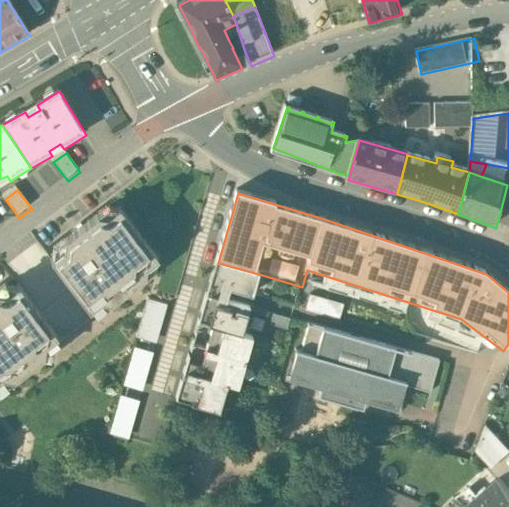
[(161,261),(121,210),(110,220),(100,218),(67,245),(65,255),(53,263),(92,313),(104,305),(114,306),(148,280),(148,270),(161,261)]
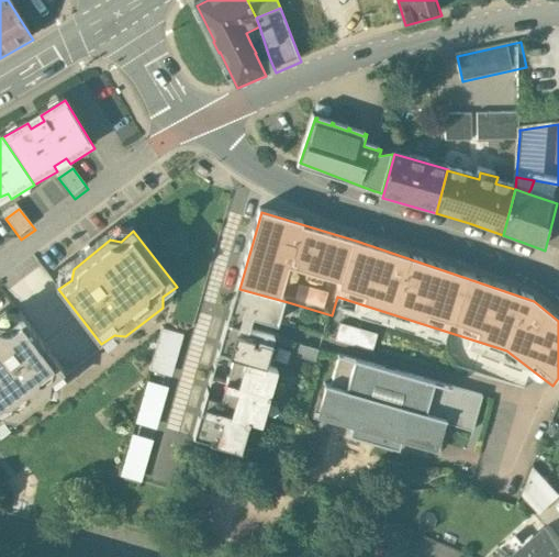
[(230,322),(228,327),(277,342),(279,335),(288,302),(239,289),(230,322)]
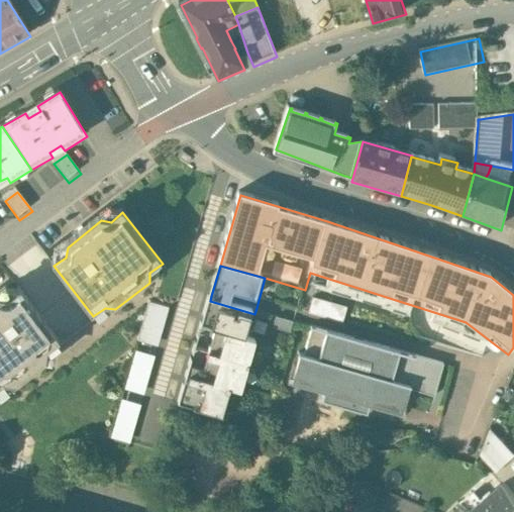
[(61,343),(21,291),(8,302),(0,300),(0,389),(6,385),(15,387),(46,363),(48,351),(61,343)]
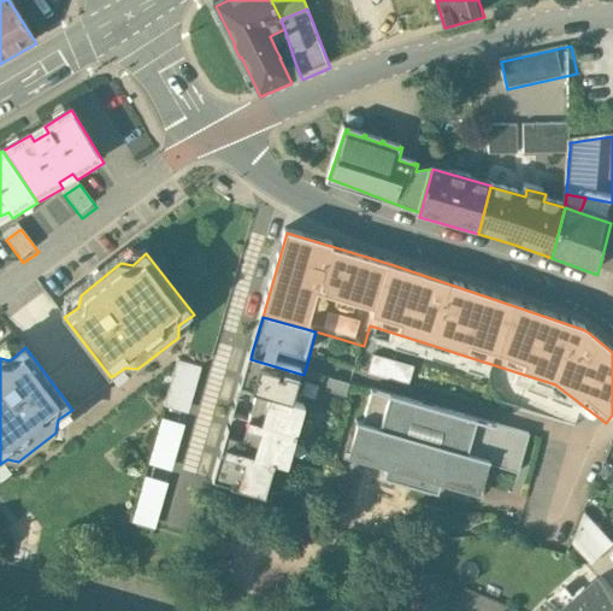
[(378,354),(372,374),(414,387),(420,368),(378,354)]
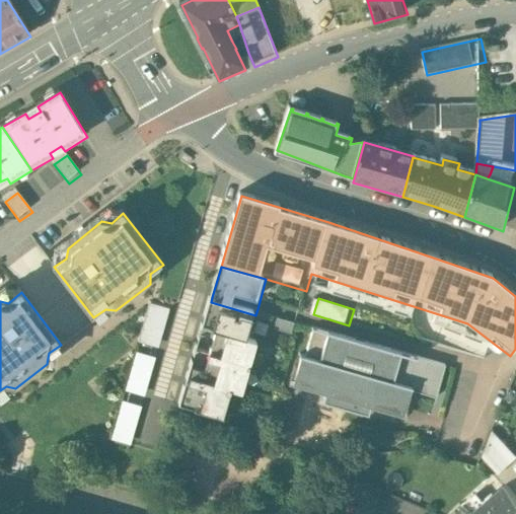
[(255,315),(211,302),(203,328),(218,334),(247,342),(248,342),(255,315)]
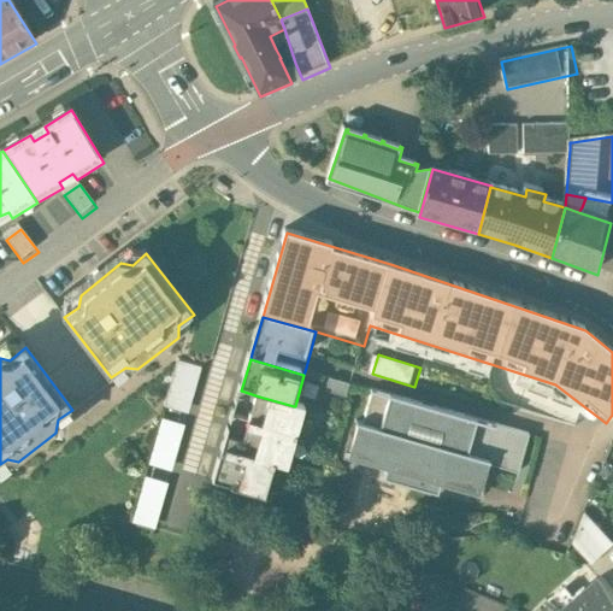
[(183,362),(171,407),(195,413),(207,368),(183,362)]
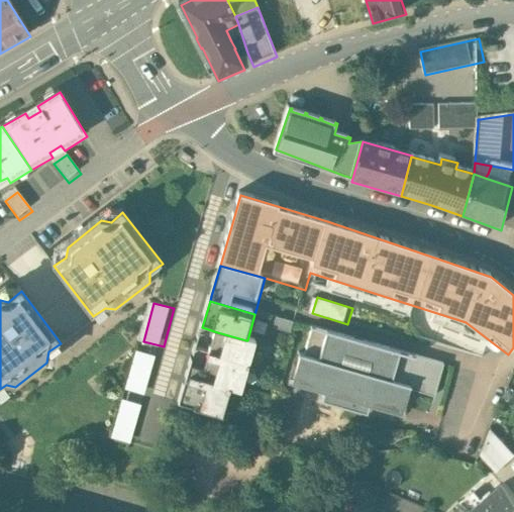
[(295,325),(279,320),(276,331),(292,336),(295,325)]
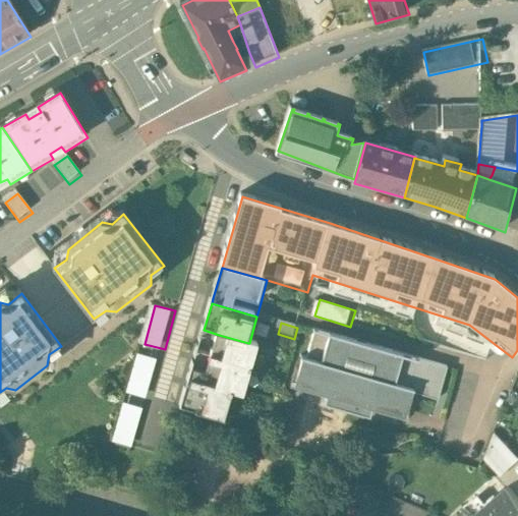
[(219,335),(204,330),(202,339),(216,343),(219,335)]
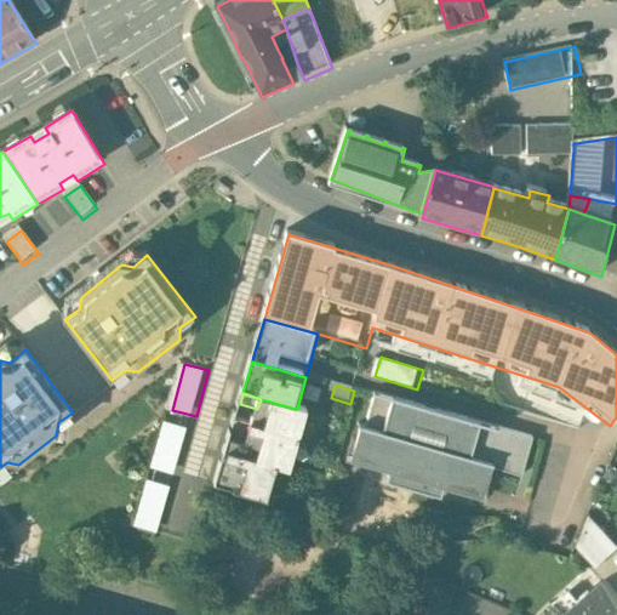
[(501,432),(376,396),(376,398),(377,398),(367,430),(361,428),(361,430),(364,431),(355,460),(392,471),(390,477),(392,477),(389,483),(443,497),(445,491),(445,493),(446,487),(484,497),(492,468),(496,468),(496,467),(490,465),(498,433),(501,433),(501,432)]
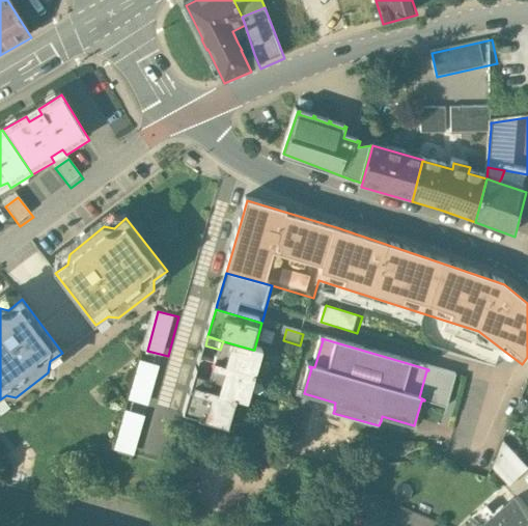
[(253,350),(223,341),(220,350),(216,364),(257,377),(265,353),(254,350),(253,350)]
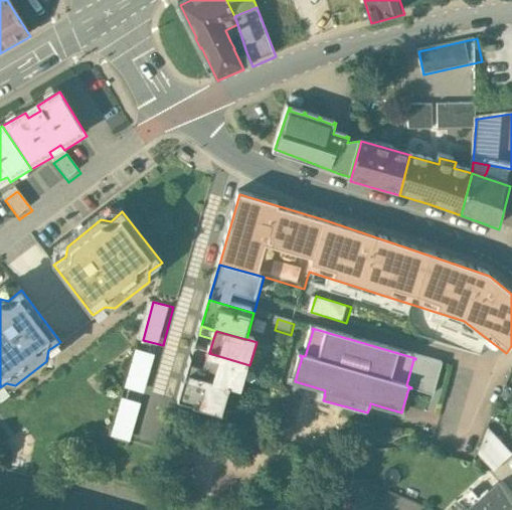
[(249,365),(209,353),(204,371),(201,380),(231,388),(231,389),(241,392),(249,365)]
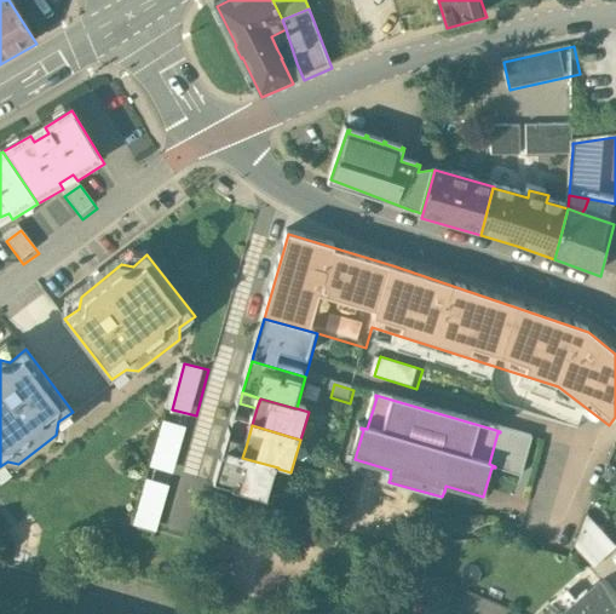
[(246,447),(229,442),(225,453),(242,458),(246,447)]
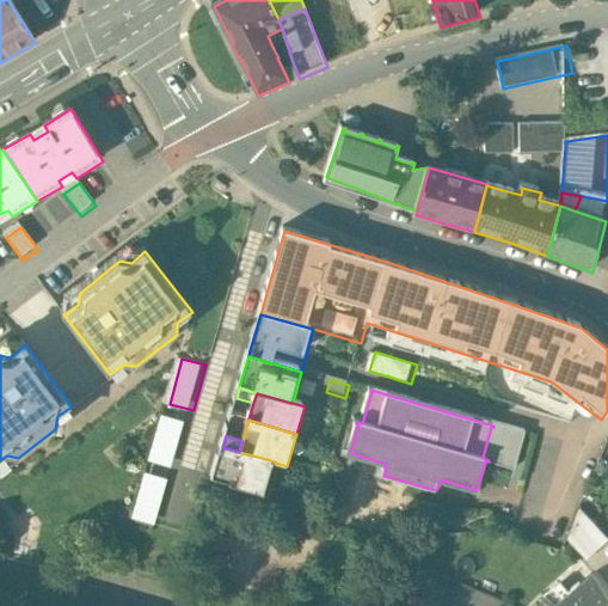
[(239,452),(222,447),(213,481),(243,489),(244,487),(265,494),(272,465),(274,465),(275,463),(275,461),(239,452)]
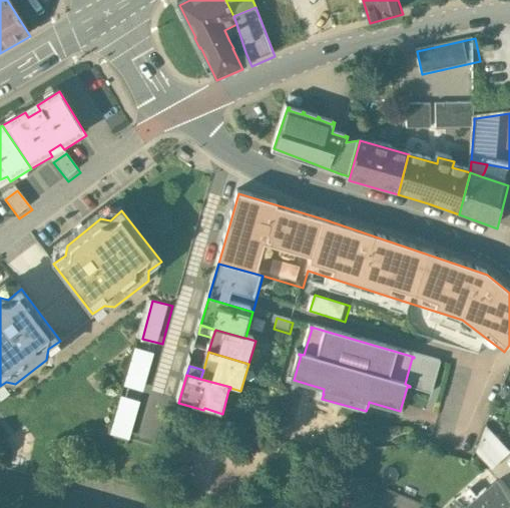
[(509,450),(489,429),(480,455),(495,471),(509,458),(509,450)]
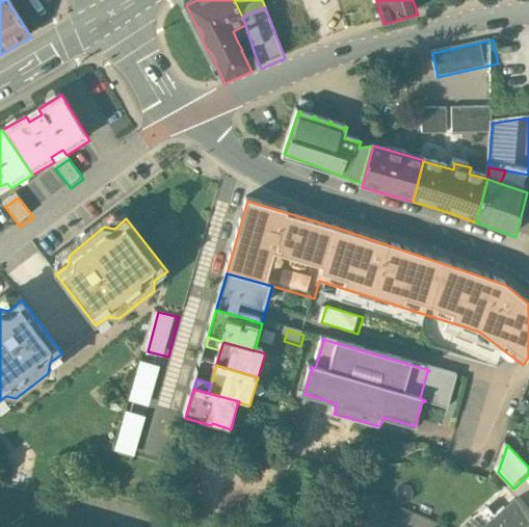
[(528,510),(521,502),(499,521),(492,526),(528,526),(528,510)]
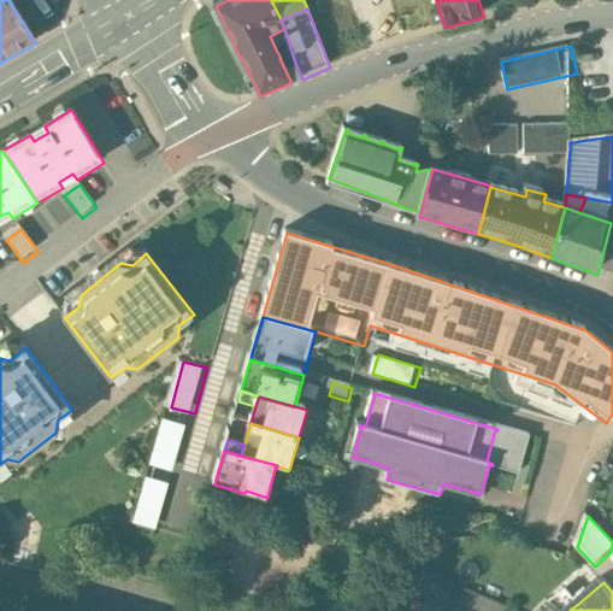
[(569,592),(549,609),(550,610),(570,610),(578,604),(569,592)]
